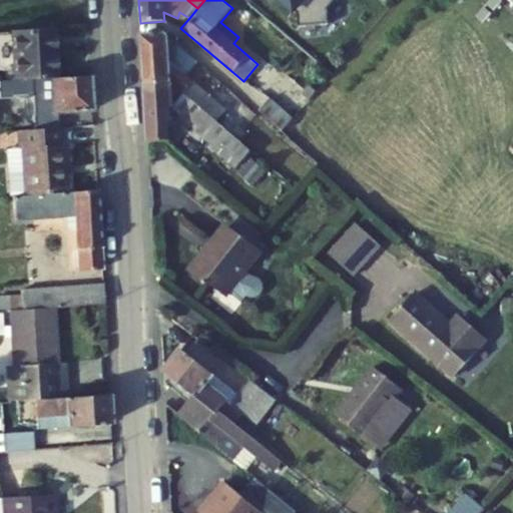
[(53,78),(58,77),(54,28),(13,30),(16,80),(29,79),(53,78)]
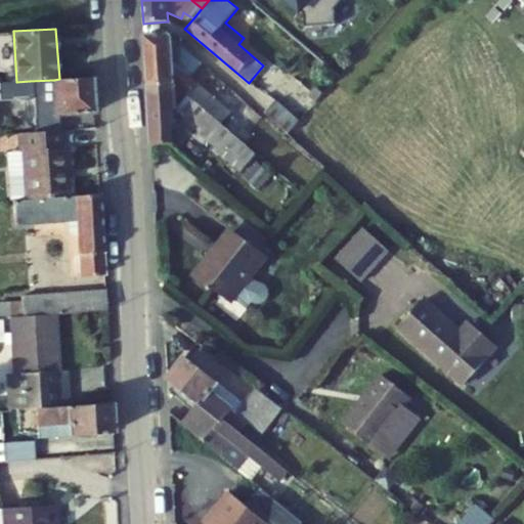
[(190,78),(203,63),(169,34),(144,37),(148,87),(174,85),(204,111),(214,98),(190,78)]
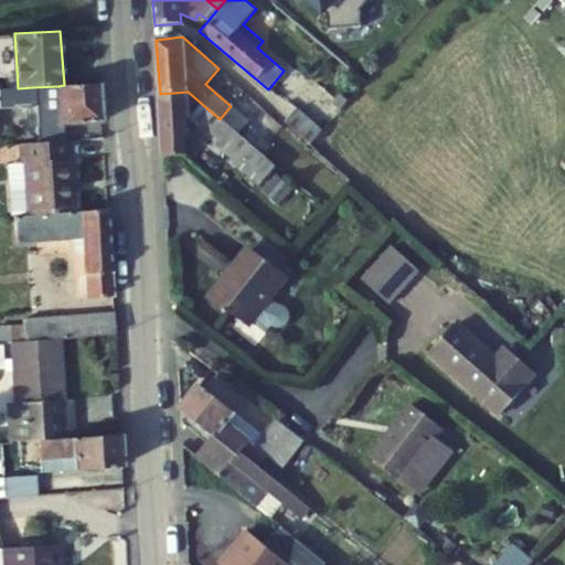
[(61,124),(102,121),(100,84),(64,85),(59,86),(61,124)]
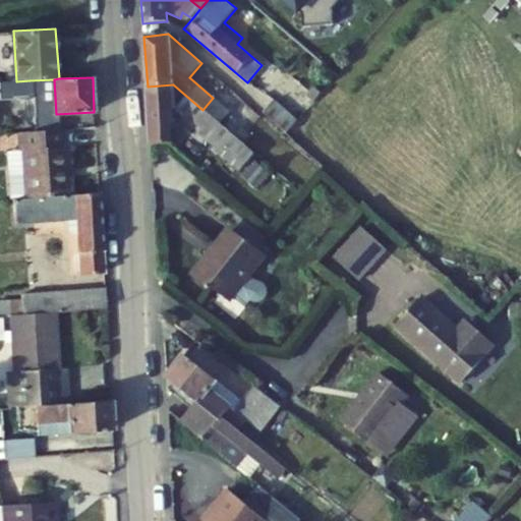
[(32,115),(56,114),(54,79),(30,80),(31,97),(32,115)]
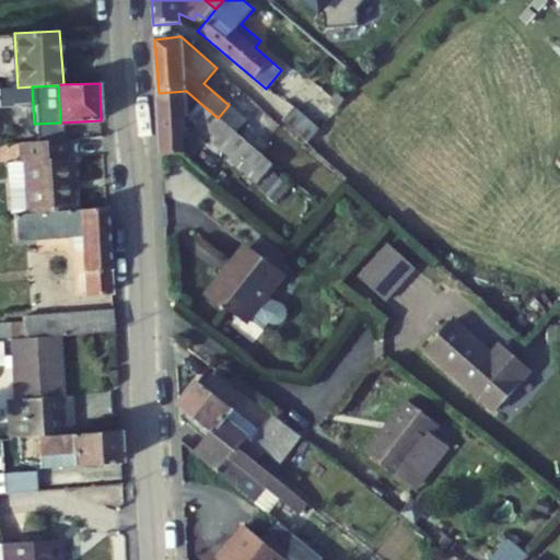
[(0,88),(0,105),(33,104),(32,86),(18,88),(0,88)]
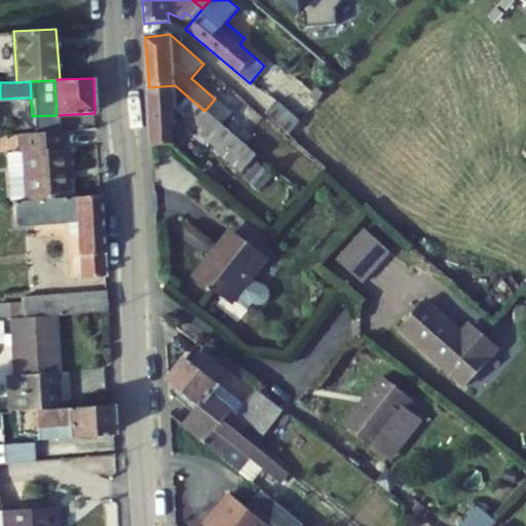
[(242,174),(257,156),(223,126),(204,111),(175,85),(149,87),(151,147),(171,145),(175,145),(174,112),(177,112),(225,154),(223,156),(242,174)]
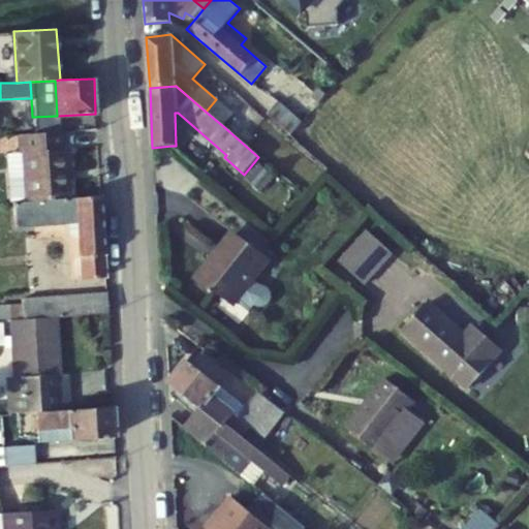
[(318,89),(312,97),(319,103),(327,95),(318,89)]
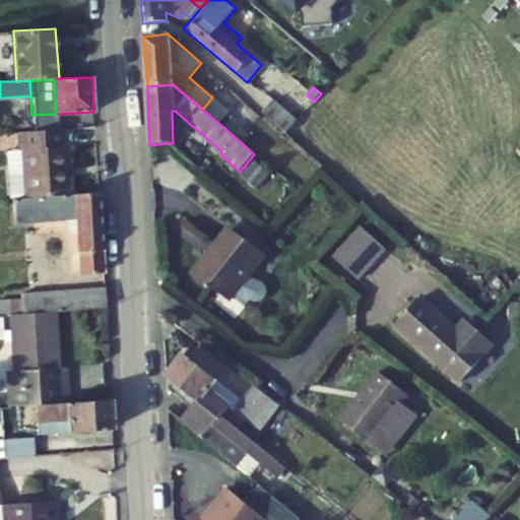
[(220,125),(230,113),(212,98),(202,110),(220,125)]
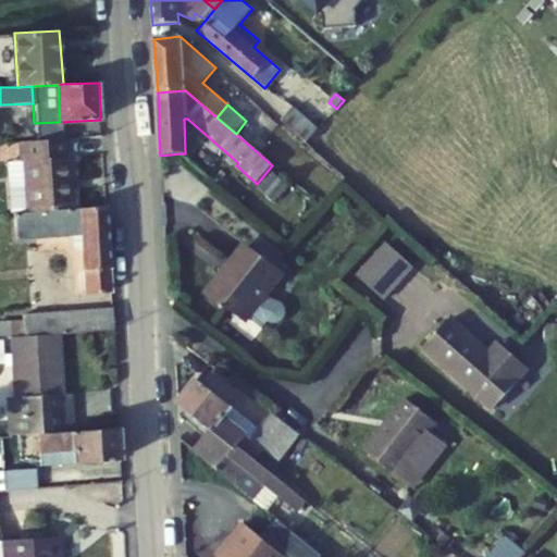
[(317,133),(319,130),(294,108),(291,110),(317,133)]
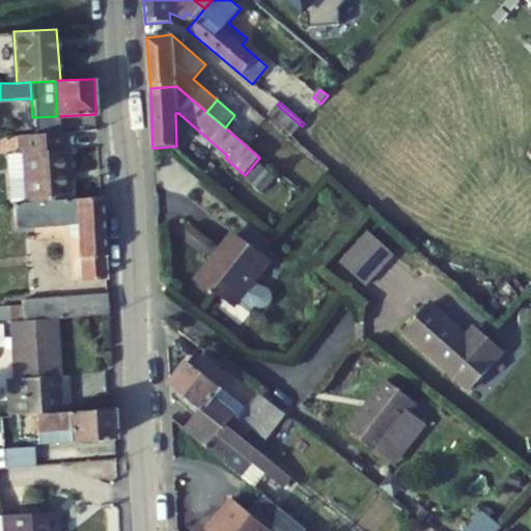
[(269,115),(292,137),(302,127),(277,105),(269,115)]
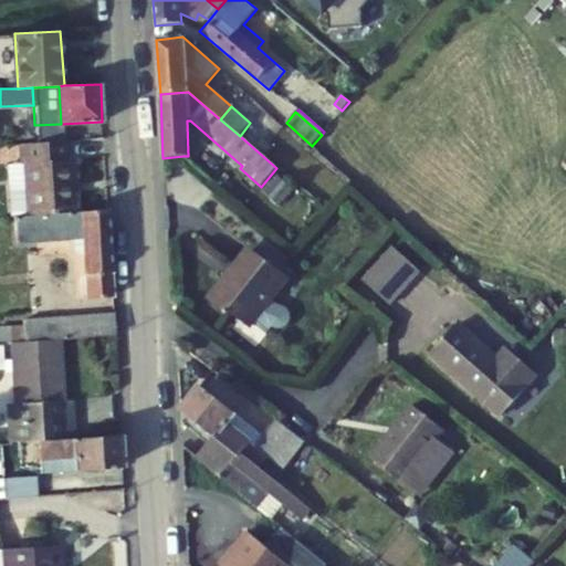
[(67,159),(65,140),(21,144),(23,164),(25,164),(27,190),(11,191),(12,217),(14,217),(74,212),(70,159),(67,159)]
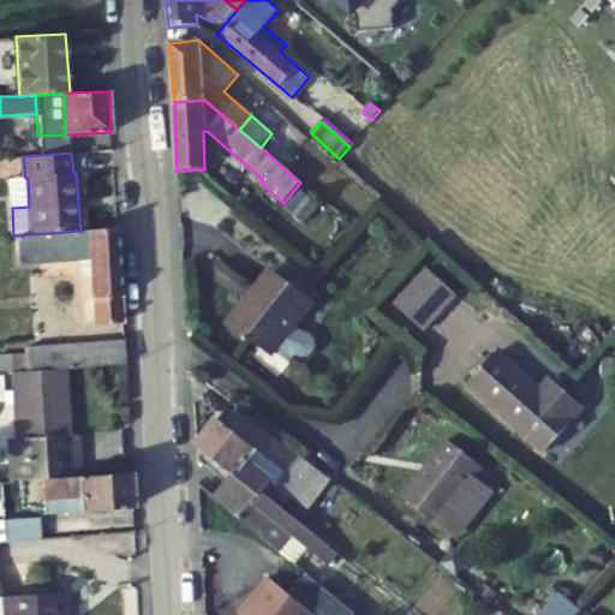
[(29,207),(28,178),(25,178),(10,179),(12,208),(29,207)]
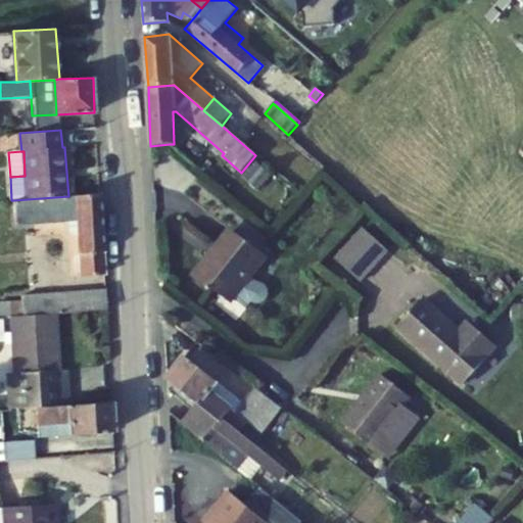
[(81,277),(104,275),(99,194),(68,196),(13,200),(15,224),(66,220),(67,233),(78,232),(81,277)]
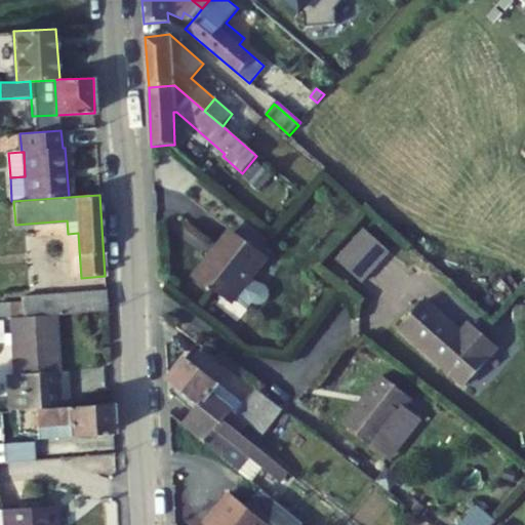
[(237,235),(255,249),(259,243),(242,229),(237,235)]
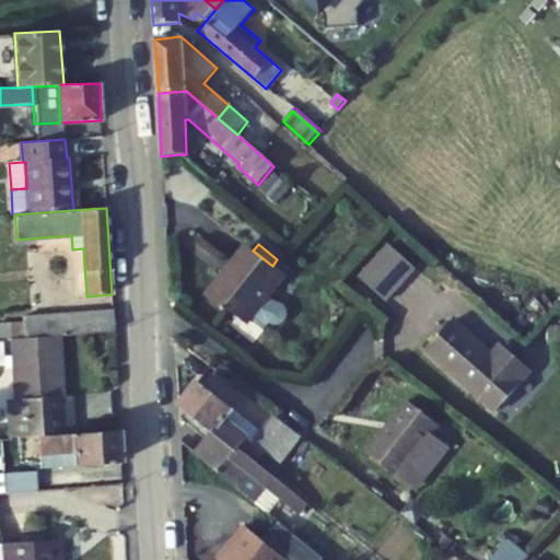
[(388,245),(359,277),(386,303),(416,270),(388,245)]
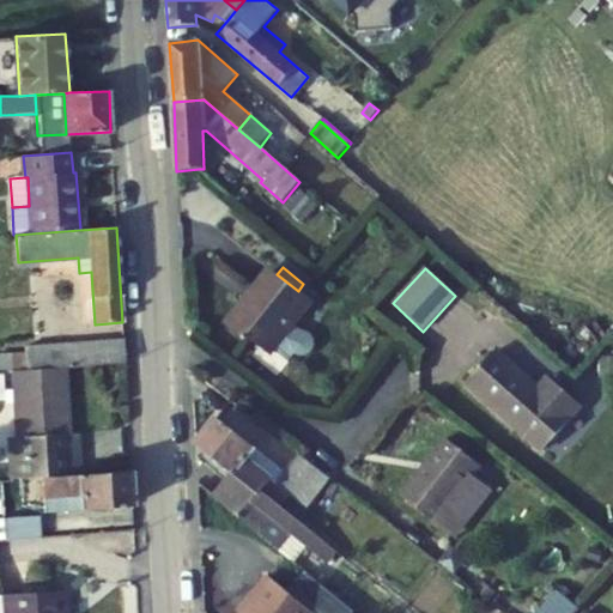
[(293,327),(313,302),(298,291),(277,274),(273,271),(249,301),(248,301),(247,301),(246,301),(244,302),(243,302),(242,303),(225,325),(248,343),(250,340),(267,353),(274,352),(275,350),(290,360),(296,353),(301,356),(308,356),(313,352),(315,346),(315,339),(310,334),(293,327)]
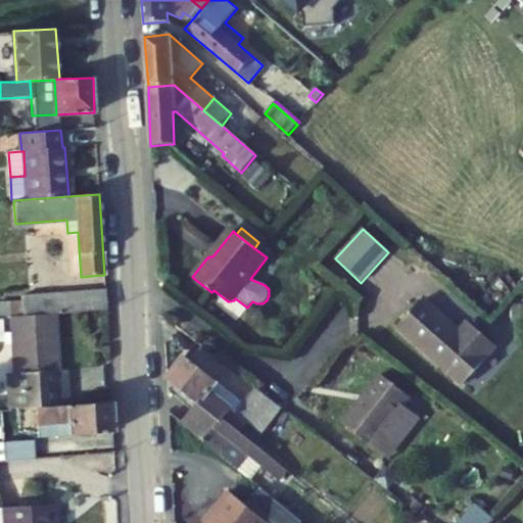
[(106,310),(105,289),(21,295),(21,302),(22,316),(106,310)]
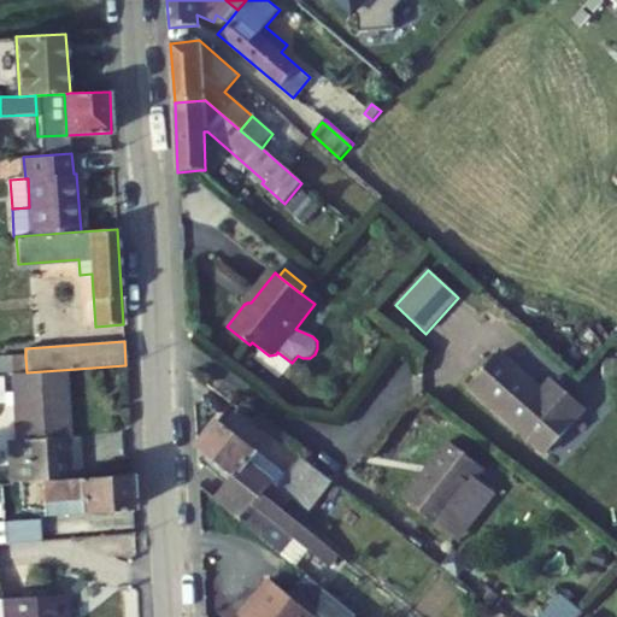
[(470,386),(545,454),(586,410),(552,381),(542,392),(500,353),(470,386)]
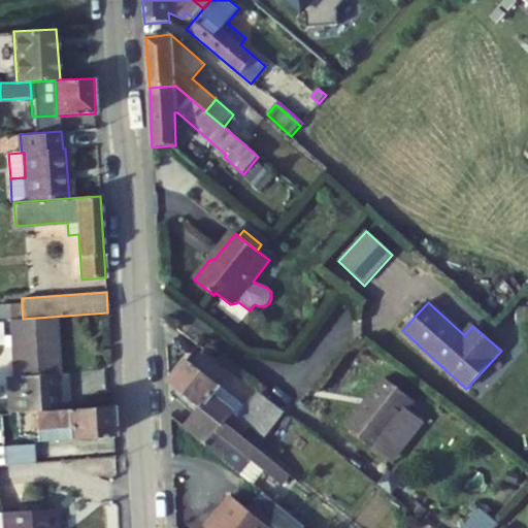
[(0,320),(23,319),(22,305),(0,306),(0,320)]
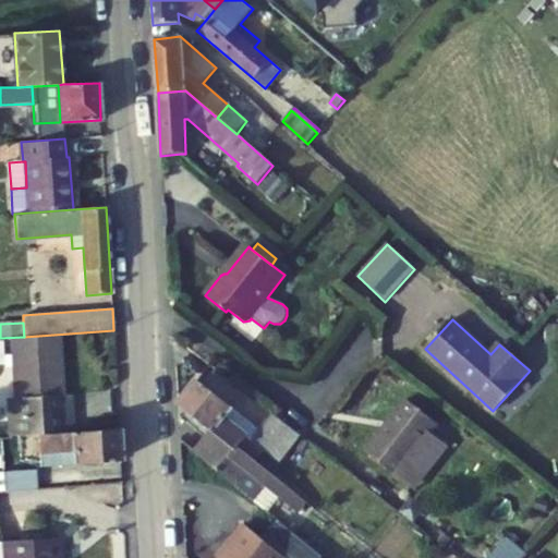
[(547,343),(557,342),(557,325),(547,325),(547,343)]
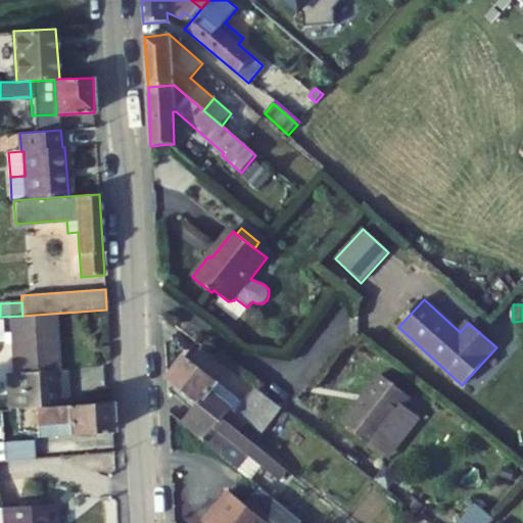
[(57,370),(53,314),(10,318),(12,332),(4,333),(3,318),(0,318),(0,339),(5,339),(5,343),(12,343),(14,373),(8,373),(10,409),(36,408),(60,406),(57,370)]
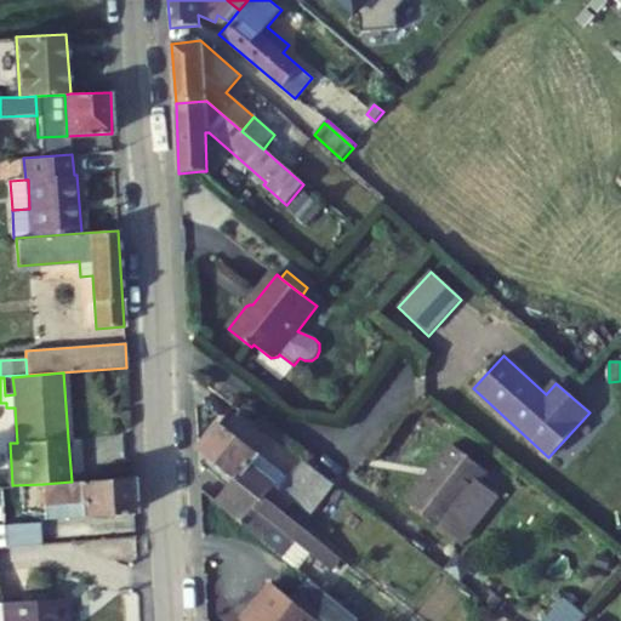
[(579,450),(597,427),(586,419),(568,442),(579,450)]
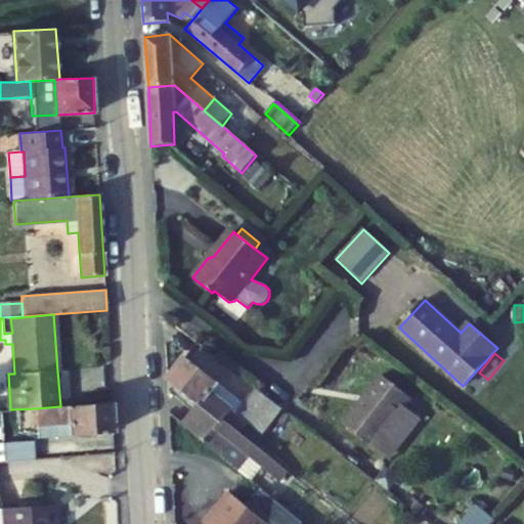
[(220,386),(187,358),(168,381),(201,406),(222,425),(225,421),(241,433),(248,424),(262,435),(281,408),(256,388),(245,404),(238,412),(214,393),(220,386)]
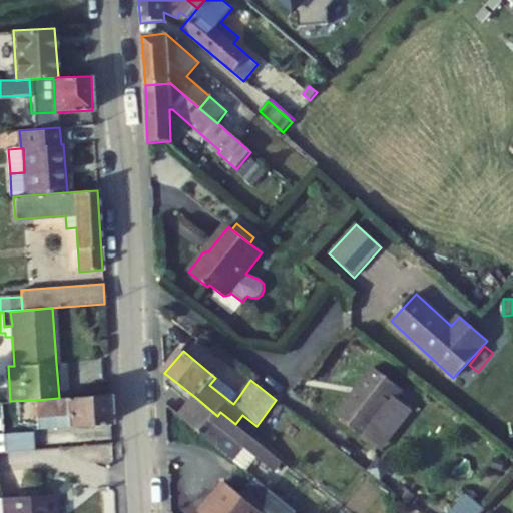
[(59,398),(67,398),(65,362),(56,363),(59,398)]
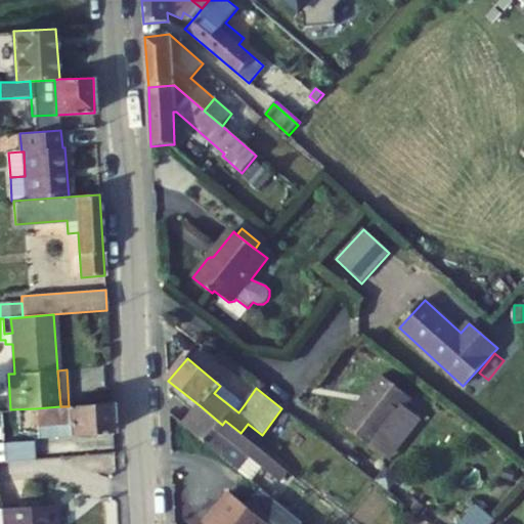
[(412,399),(382,376),(344,425),(386,456),(418,417),(405,407),(412,399)]
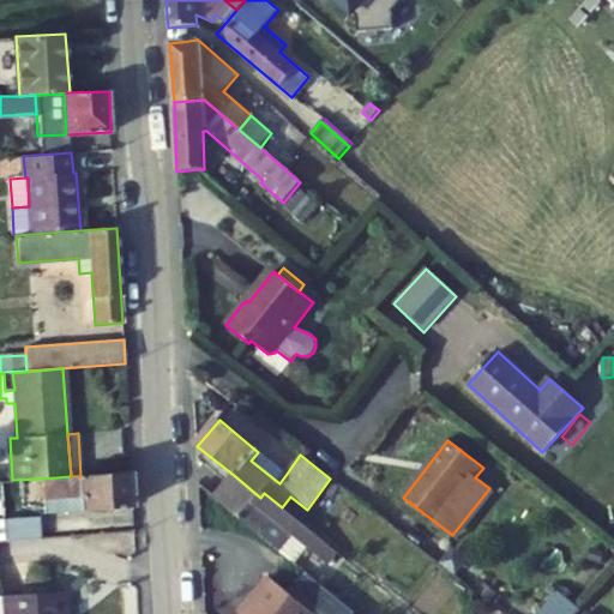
[(287,474),(258,452),(251,461),(280,483),(287,474)]
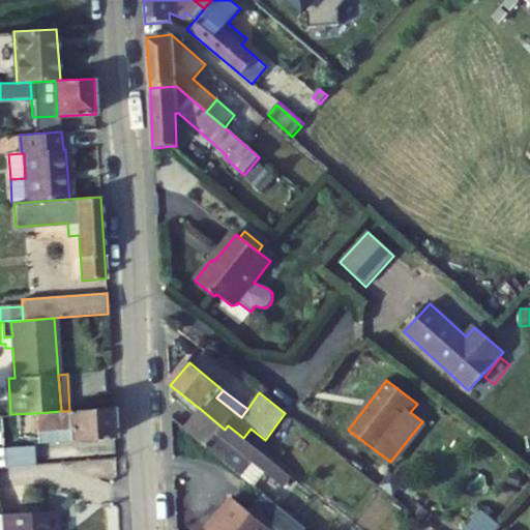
[(115,437),(113,407),(69,411),(61,411),(36,413),(38,443),(115,437)]
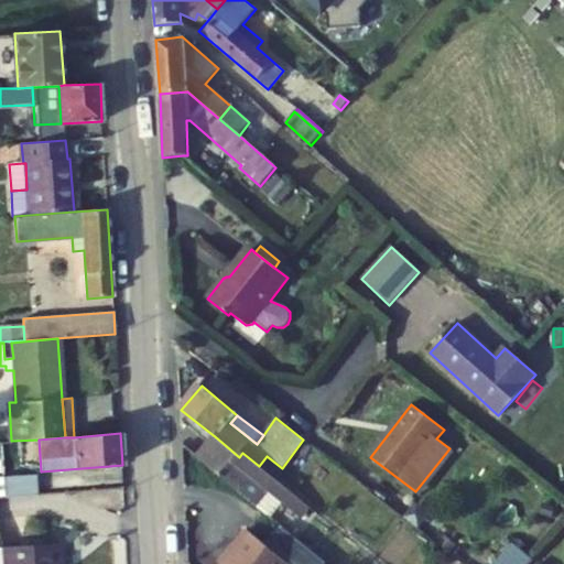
[(198,459),(256,506),(260,500),(264,490),(302,519),(310,508),(259,466),(242,453),(239,457),(216,437),(198,459)]
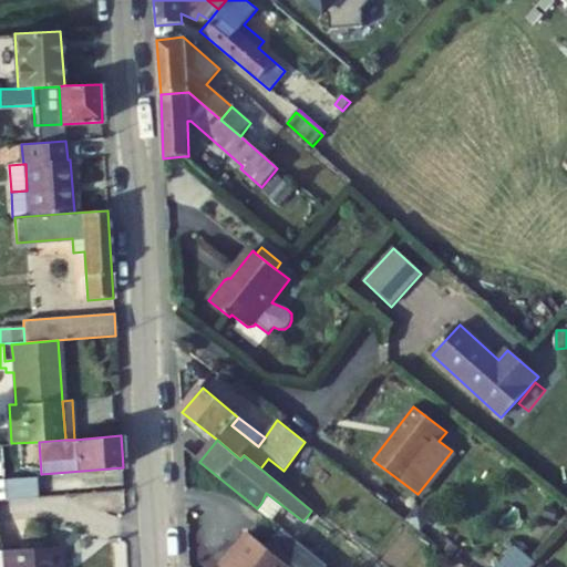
[(456,454),(452,451),(418,494),(422,498),(456,454)]
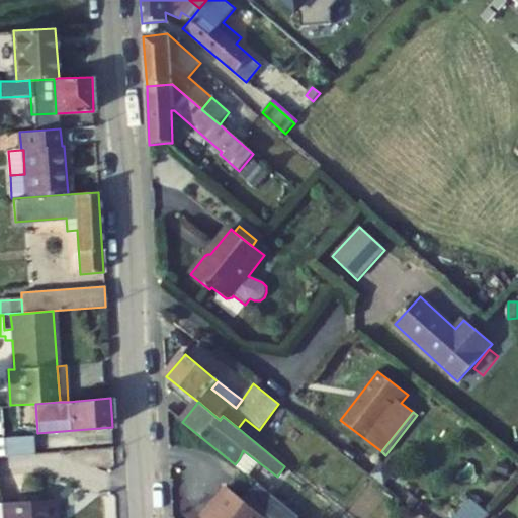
[(2,440),(4,457),(33,454),(32,438),(2,440)]
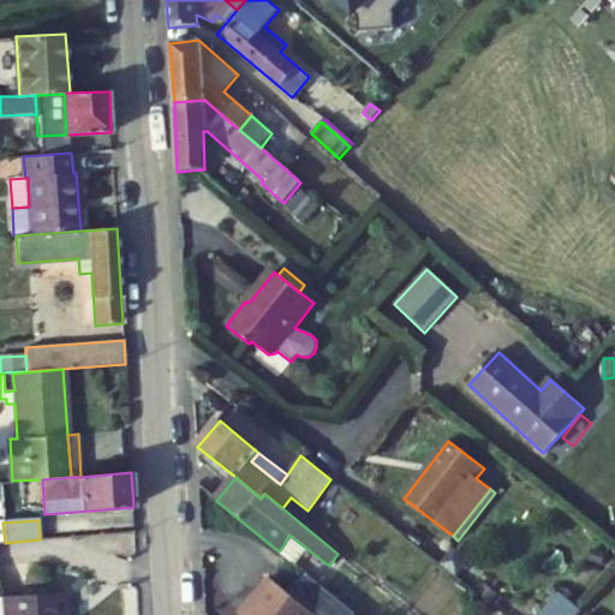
[(356,614),(357,614),(306,574),(290,595),(269,578),(248,603),(251,607),(244,614),(356,614)]
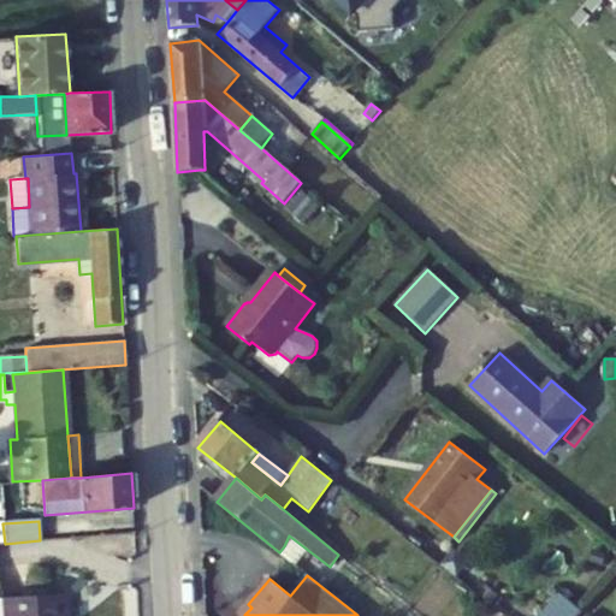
[(66,615),(65,593),(0,598),(1,615),(66,615)]
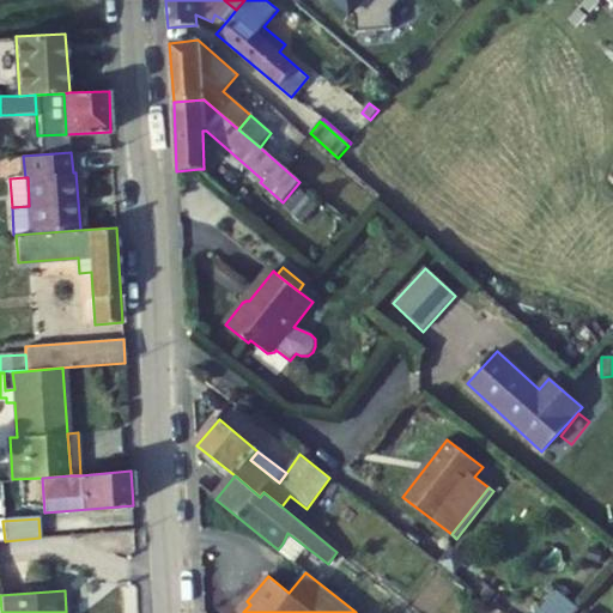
[(575,612),(578,608),(559,590),(538,612),(575,612)]
